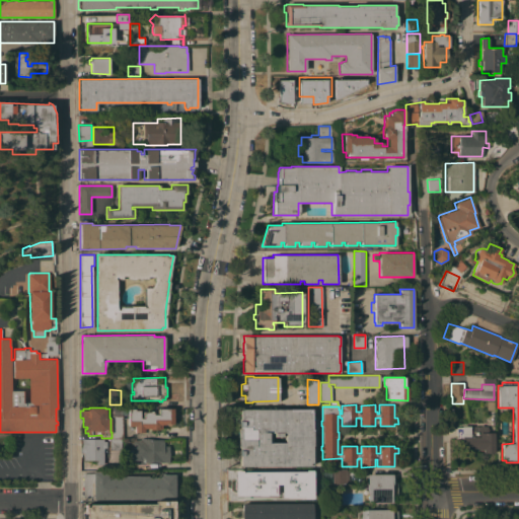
[(140,409),(140,418),(143,418),(143,412),(153,412),(153,415),(158,415),(158,409),(173,409),(173,425),(161,425),(161,430),(144,430),(144,433),(135,433),(135,426),(129,426),(128,409),(140,409)]
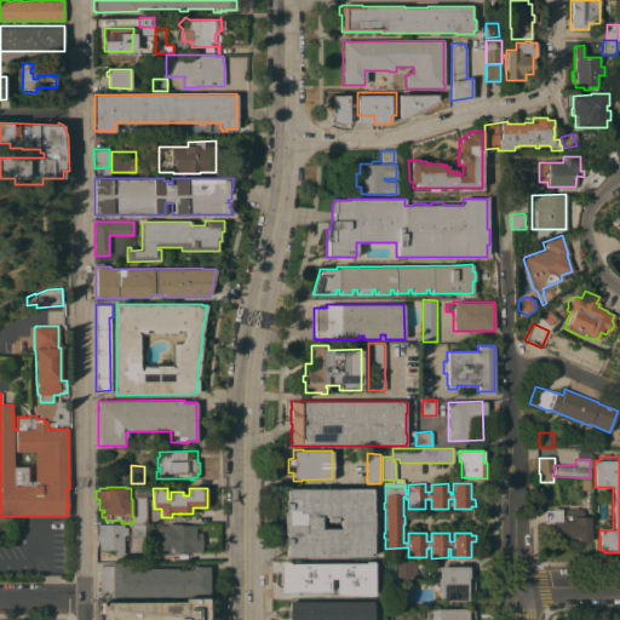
[(286,545),(285,545),(285,535),(286,535),(286,534),(283,534),(283,511),(286,511),(286,510),(285,510),(285,501),(286,501),(286,489),(372,488),(372,512),(373,512),(373,533),(372,533),(372,556),(286,557),(286,545)]
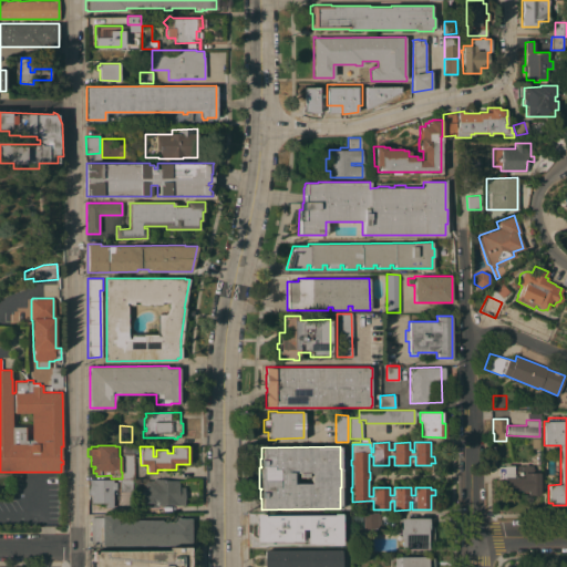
[(122,454),(133,454),(133,478),(132,478),(122,478),(122,472),(122,454)]
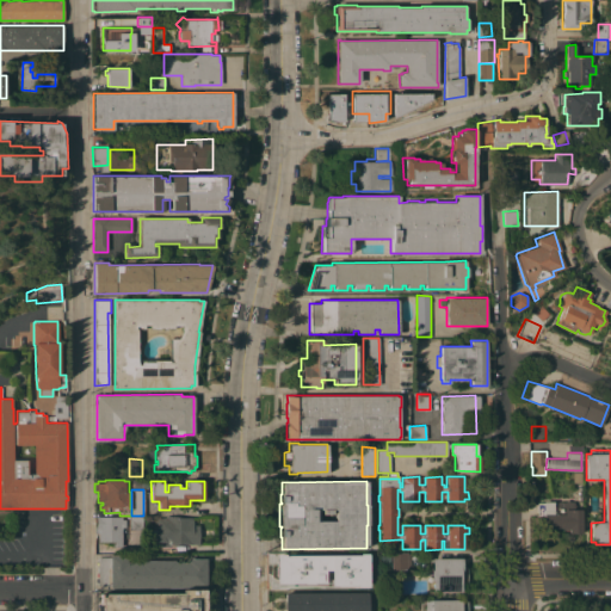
[(537,503),(543,503),(543,501),(566,501),(566,500),(569,500),(569,501),(574,501),(574,503),(579,503),(579,510),(581,510),(581,534),(569,534),(569,529),(559,529),(559,528),(543,528),(543,516),(537,516),(537,503)]
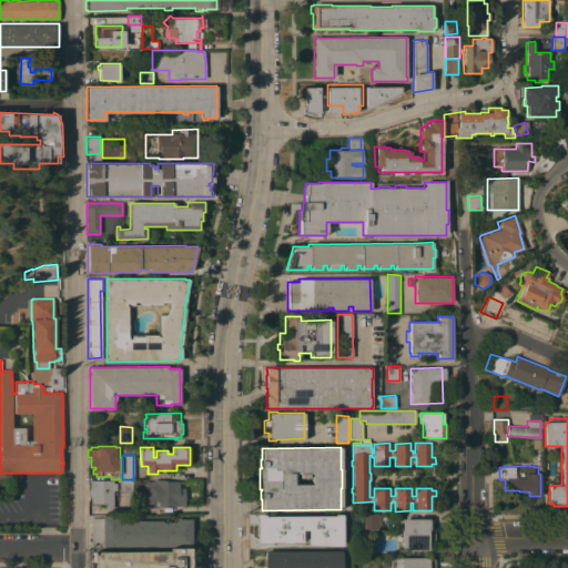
[(132,479),(131,494),(123,494),(123,493),(120,493),(120,479),(122,479),(132,479)]
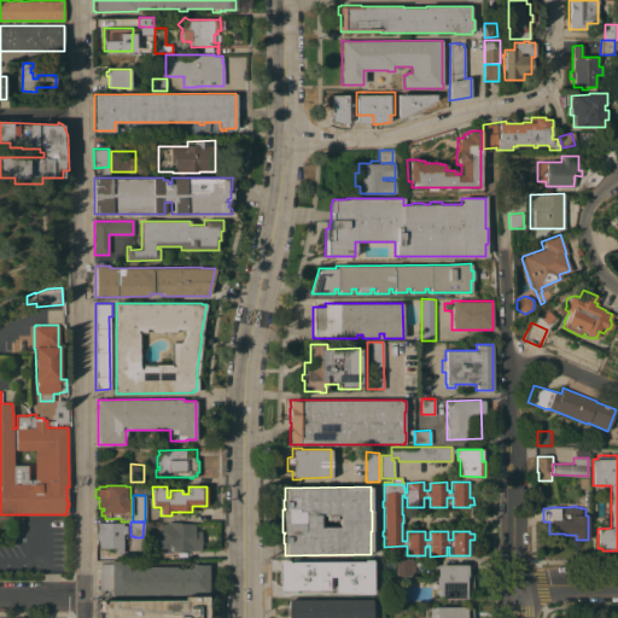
[(153,524),(175,524),(174,522),(178,522),(178,524),(194,524),(196,531),(202,531),(202,551),(174,551),(174,553),(153,553),(153,524)]
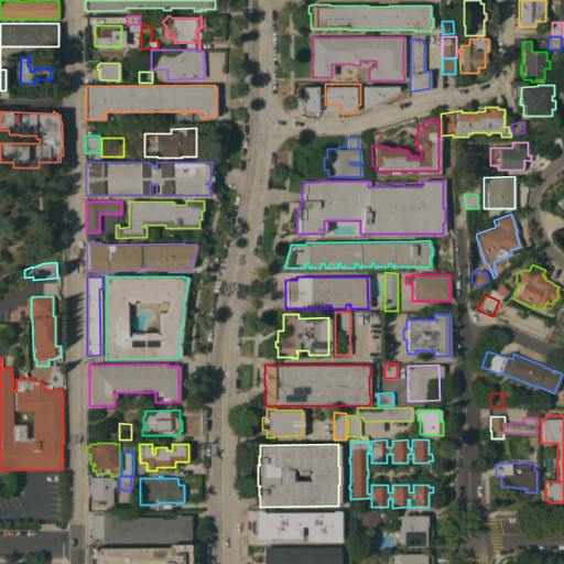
[(112,477),(112,479),(116,479),(116,486),(117,486),(117,492),(112,492),(112,501),(106,501),(105,505),(102,505),(102,500),(90,500),(90,491),(88,491),(88,487),(88,477),(112,477)]
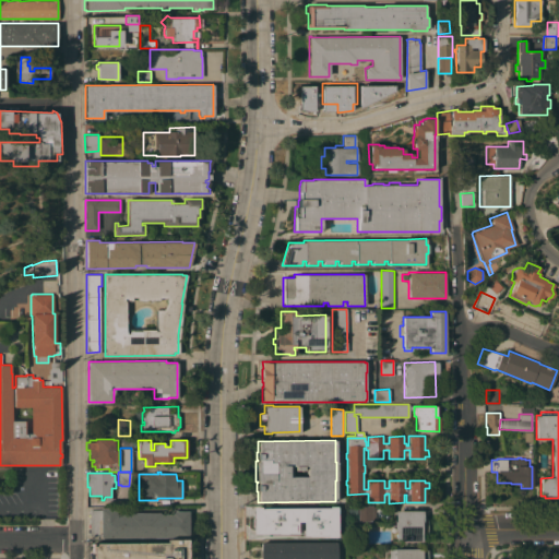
[(331,519),(331,512),(329,512),(329,507),(331,507),(331,506),(345,506),(345,519),(331,519)]
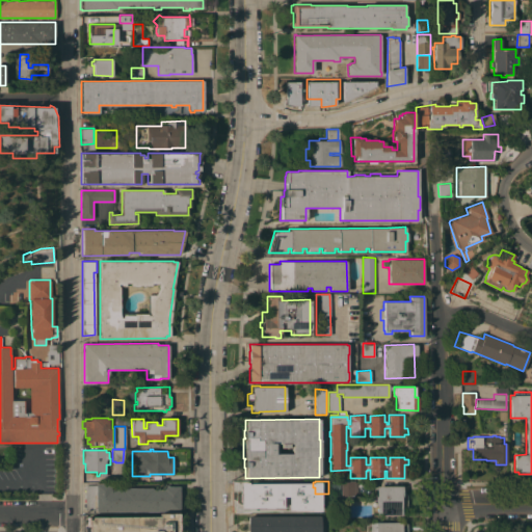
[(357,481),(357,496),(341,496),(341,481),(357,481)]
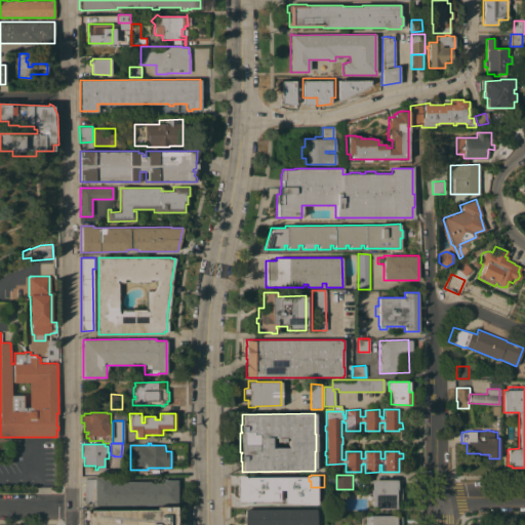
[(94,479),(94,477),(109,477),(109,483),(119,483),(119,482),(150,482),(150,483),(161,483),(161,480),(176,480),(177,505),(94,506),(94,503),(84,503),(84,479),(94,479)]
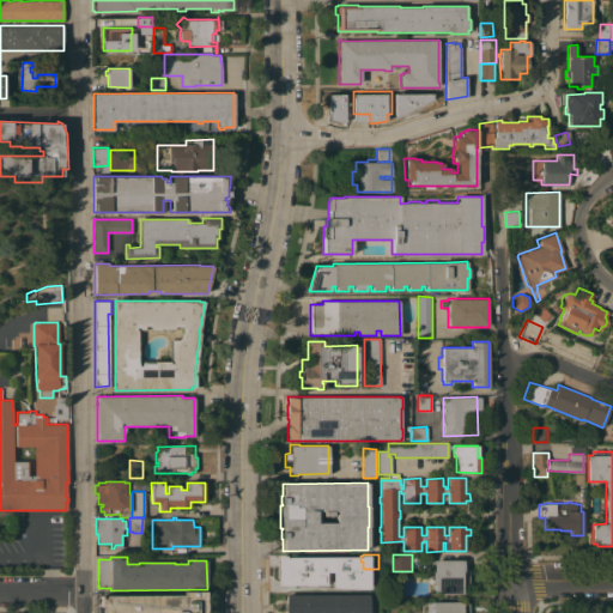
[(313,557),(313,563),(319,563),(319,568),(327,568),(328,568),(328,574),(327,574),(327,578),(309,578),(309,584),(308,584),(308,586),(305,586),(305,590),(295,590),(295,584),(292,584),(287,584),(287,574),(286,574),(285,571),(285,568),(286,565),(287,564),(287,557),(313,557)]
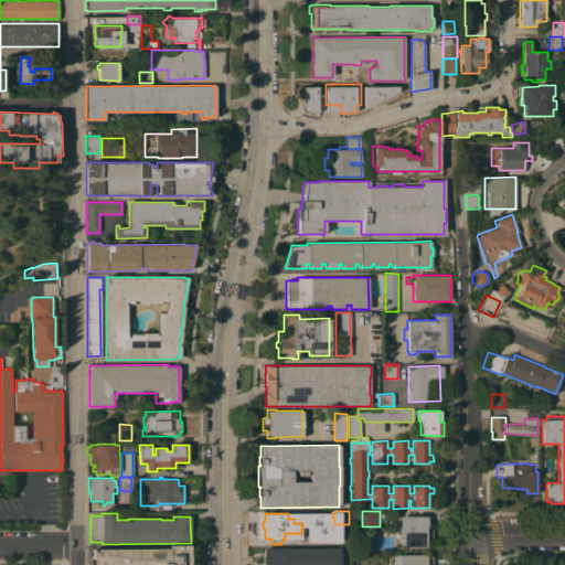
[(426,516),(426,524),(432,524),(432,540),(425,540),(425,547),(400,547),(400,536),(398,536),(398,528),(400,528),(400,516),(426,516)]
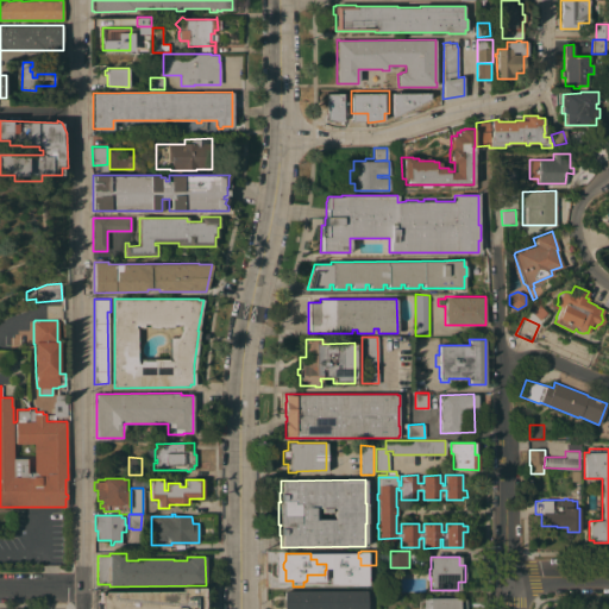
[(181,588),(203,588),(203,608),(98,608),(98,603),(101,603),(101,592),(181,591),(181,588)]
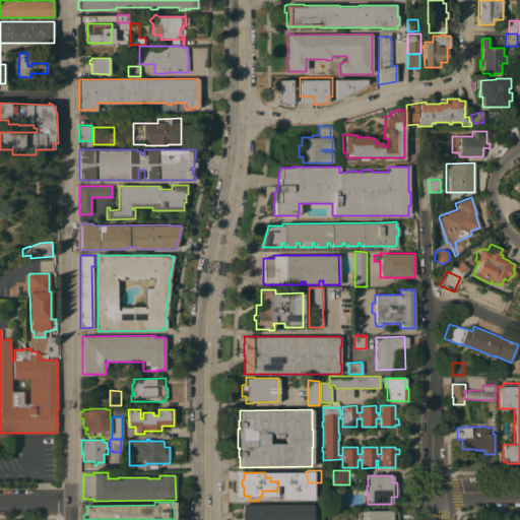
[(313,504),(313,519),(242,519),(242,505),(313,504)]
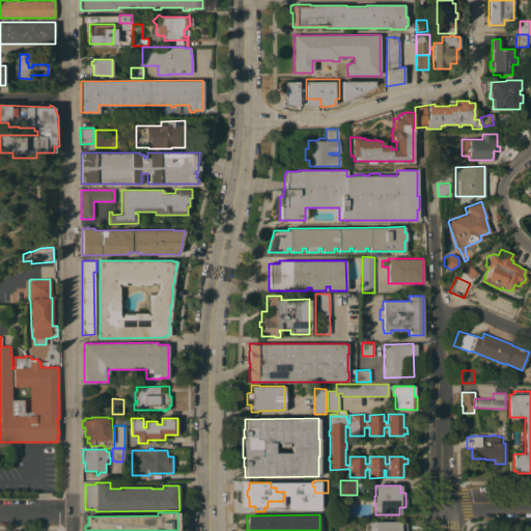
[(406,522),(406,530),(368,530),(368,522),(406,522)]
